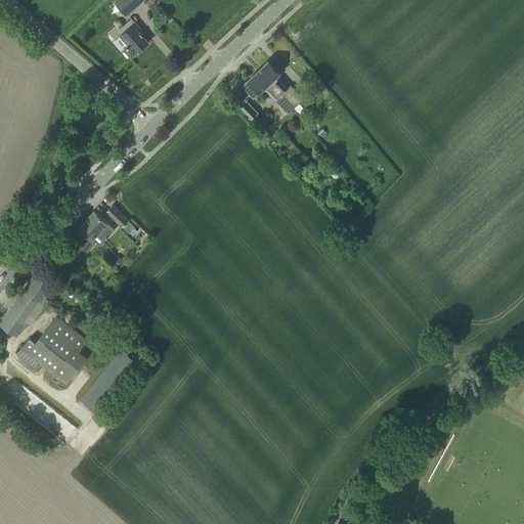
[(117,0),(115,2),(126,14),(142,0),(141,0),(117,0)]
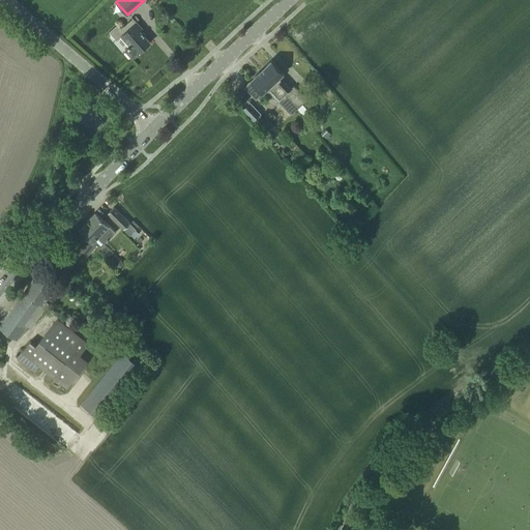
[(120,29),(117,25),(109,31),(116,40),(121,36),(129,45),(127,46),(128,48),(125,51),(131,58),(136,54),(137,54),(150,41),(140,30),(142,28),(134,18),(120,29)]
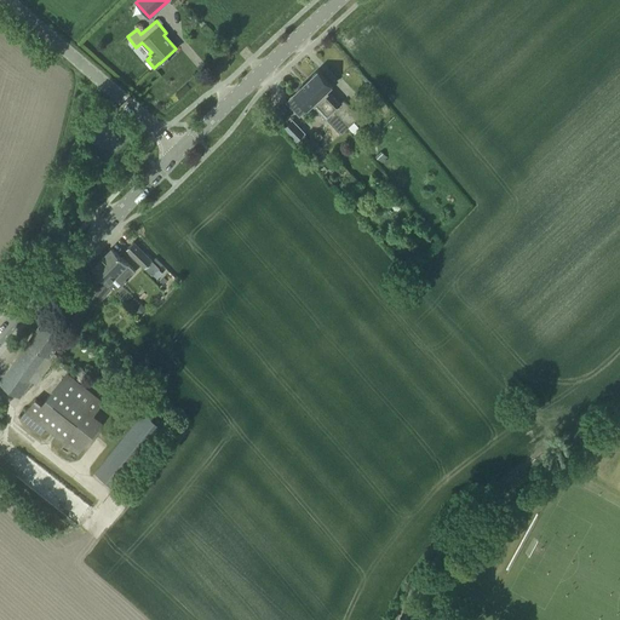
[(305,82),(348,127),(361,141),(365,137),(359,131),(360,130),(352,122),(359,118),(343,101),(339,104),(327,91),(333,86),(326,79),(319,70),(305,82)]
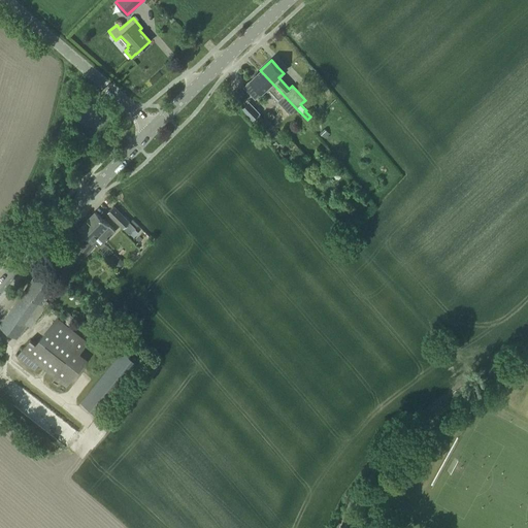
[(260,70),(250,79),(251,80),(243,87),(251,94),(256,99),(267,89),(278,101),(291,113),(296,108),(260,70)]
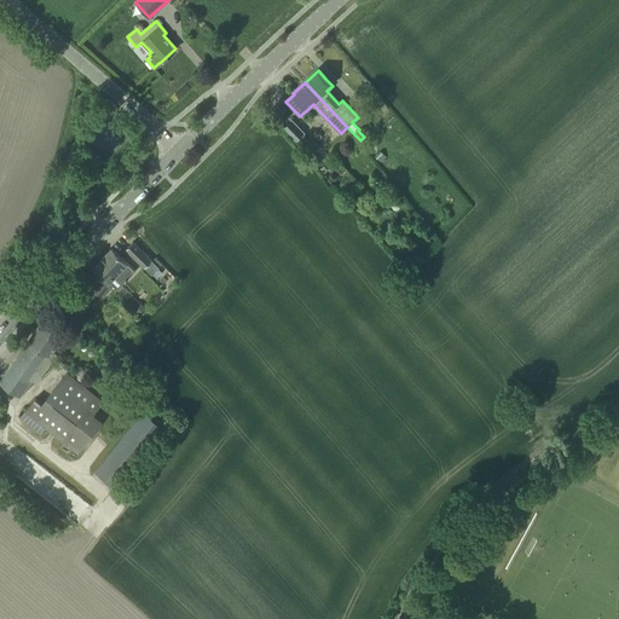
[(296,142),(305,133),(291,119),(283,127),(296,142)]
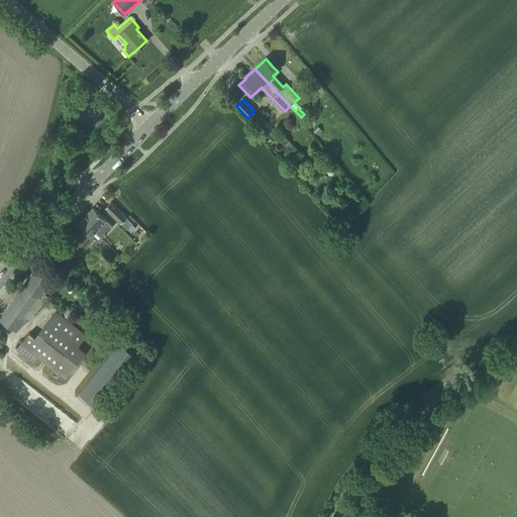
[(269,123),(260,113),(249,122),(260,132),(269,123)]
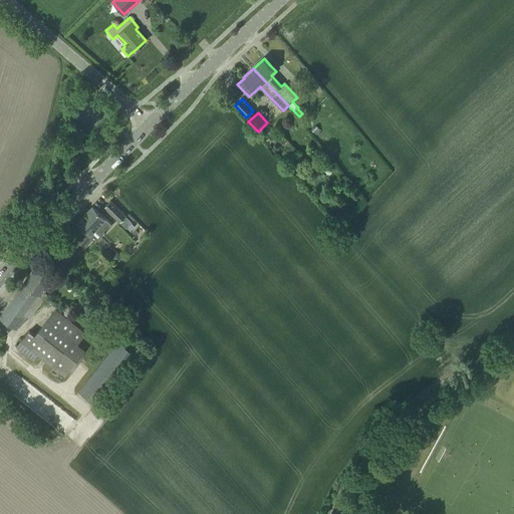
[(110,201),(104,208),(119,223),(120,222),(125,228),(132,221),(126,216),(110,201)]
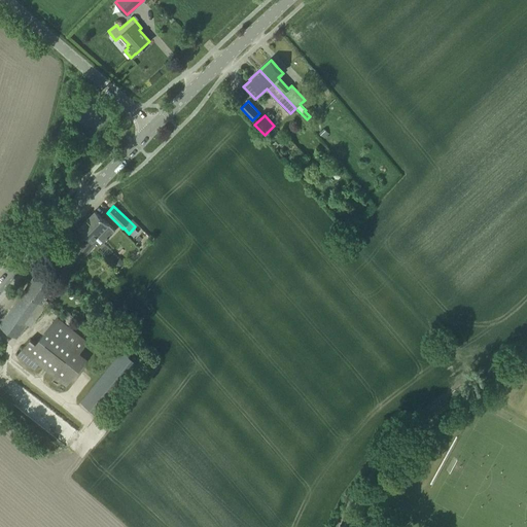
[(102,218),(95,211),(77,229),(85,236),(92,242),(98,248),(108,238),(115,231),(102,218)]
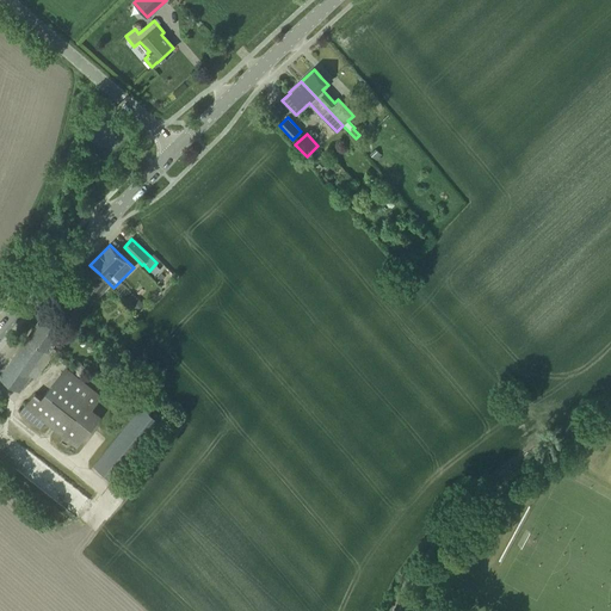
[(109,285),(92,271),(65,303),(78,314),(88,301),(93,303),(103,292),(109,285)]
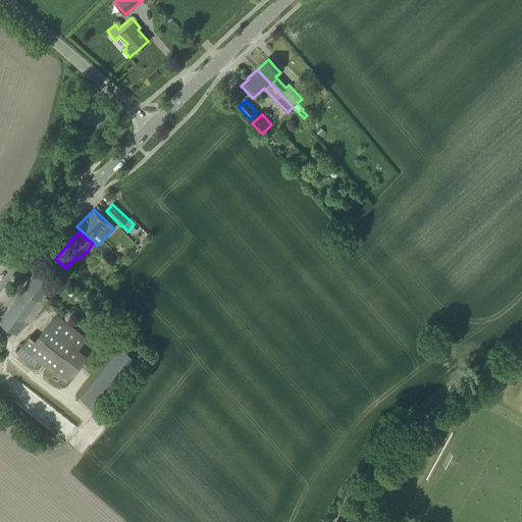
[(56,278),(47,271),(39,265),(0,320),(0,322),(16,334),(27,320),(31,323),(47,300),(43,298),(56,278)]
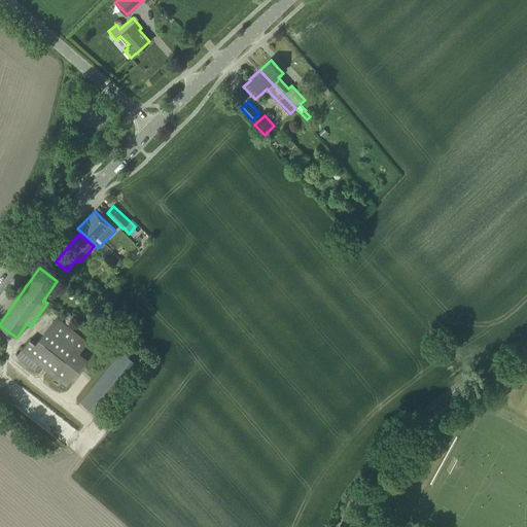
[(40,338),(36,344),(30,339),(21,350),(22,351),(18,356),(34,370),(38,364),(66,386),(88,359),(79,353),(88,342),(57,317),(40,338)]
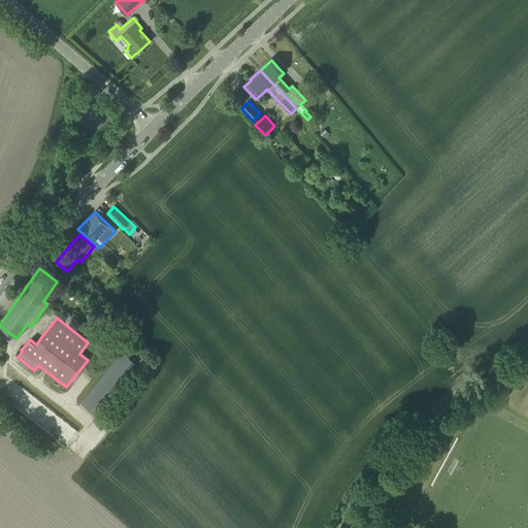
[(99,418),(140,366),(122,351),(80,402),(99,418)]
